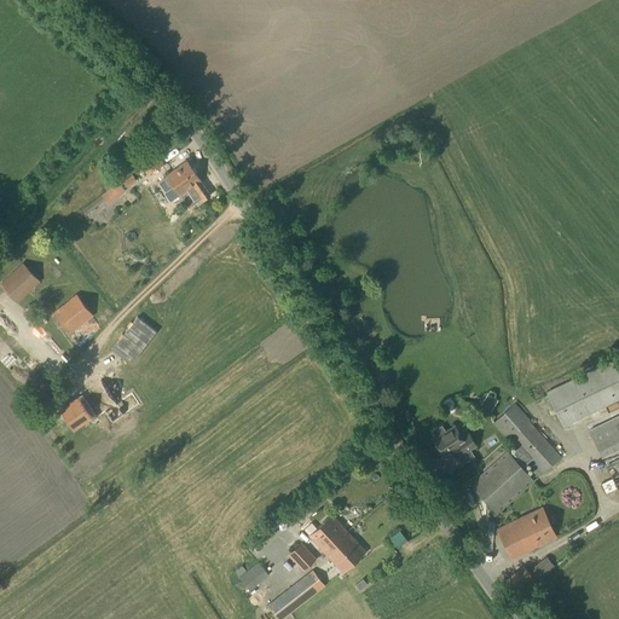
[(148,177),(165,165),(149,143),(132,155),(148,177)]
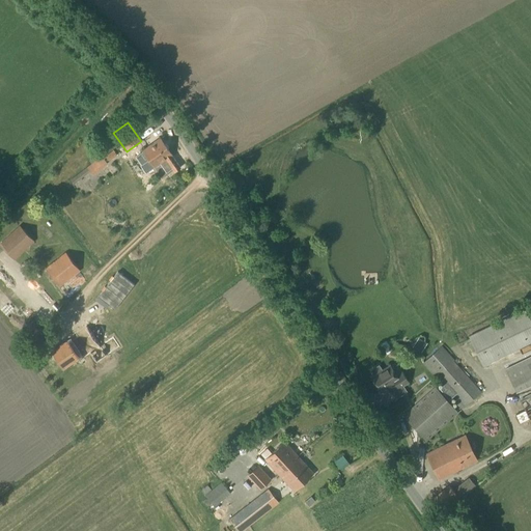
[(180,168),(171,156),(160,138),(142,150),(149,161),(143,166),(147,172),(165,160),(174,172),(180,168)]
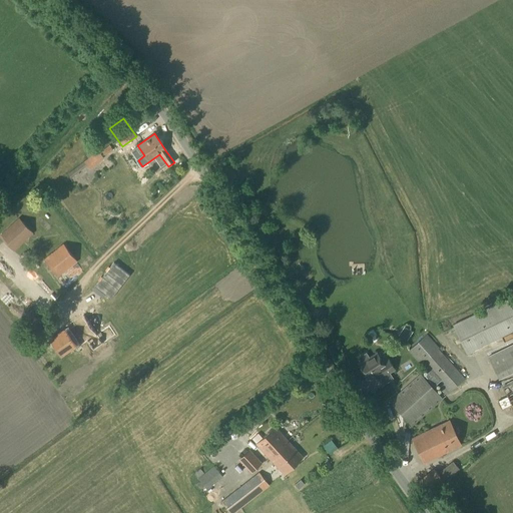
[(105,156),(113,150),(109,145),(101,151),(105,156)]
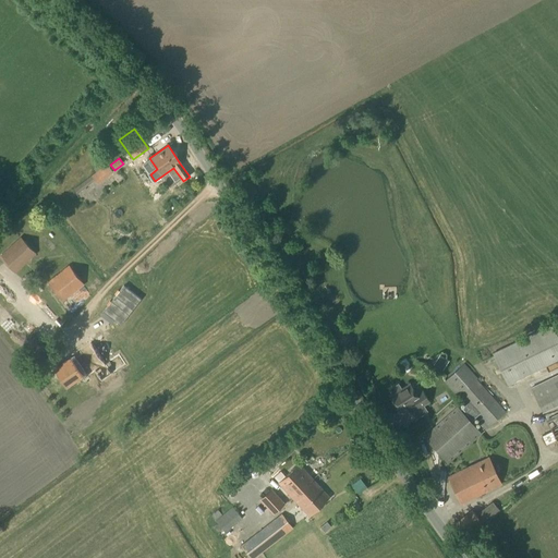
[(97,185),(113,172),(107,164),(73,190),(76,194),(94,181),(97,185)]
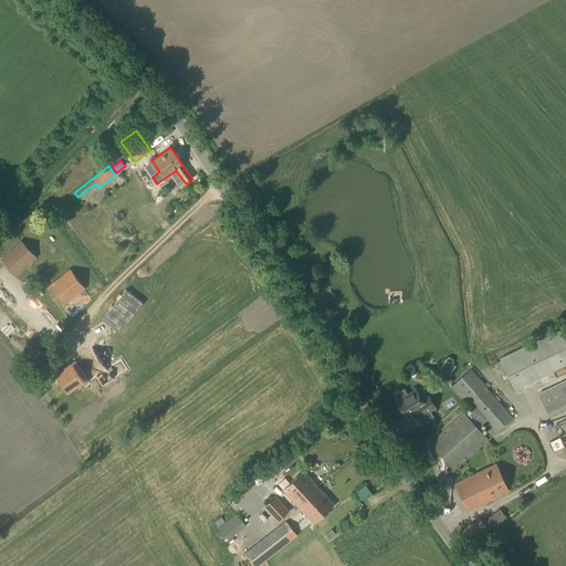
[(0,261),(16,278),(37,259),(21,240),(0,259),(0,261)]
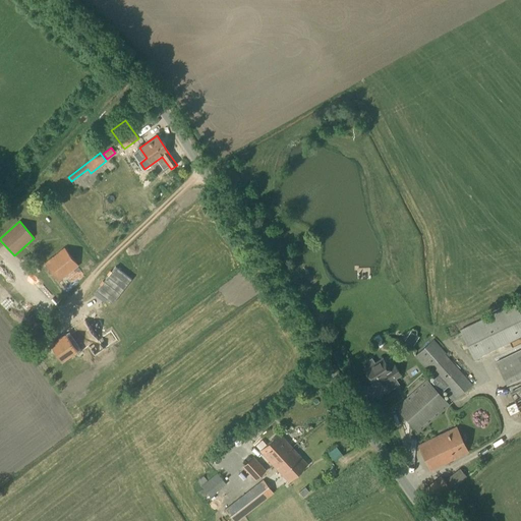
[(58,282),(78,266),(63,247),(54,255),(55,256),(44,264),(58,282)]
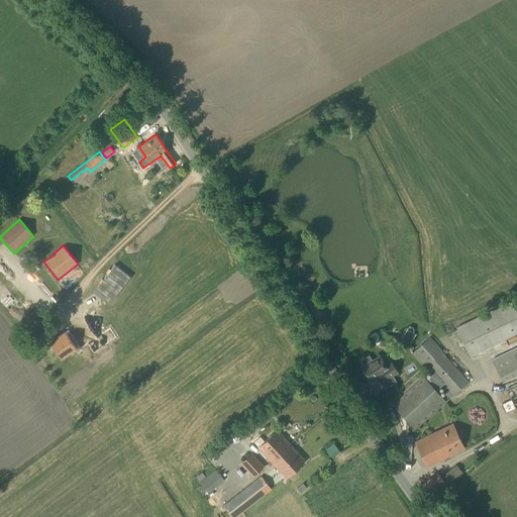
[(372,279),(372,269),(359,269),(359,279),(372,279)]
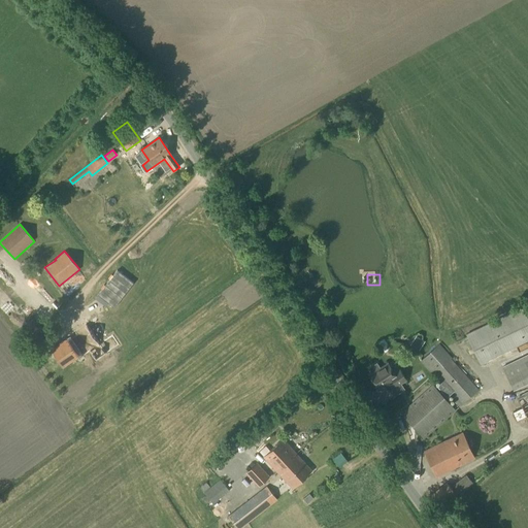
[(74,333),(51,350),(63,367),(77,357),(78,359),(90,352),(95,361),(106,354),(85,325),(73,332),(74,333)]
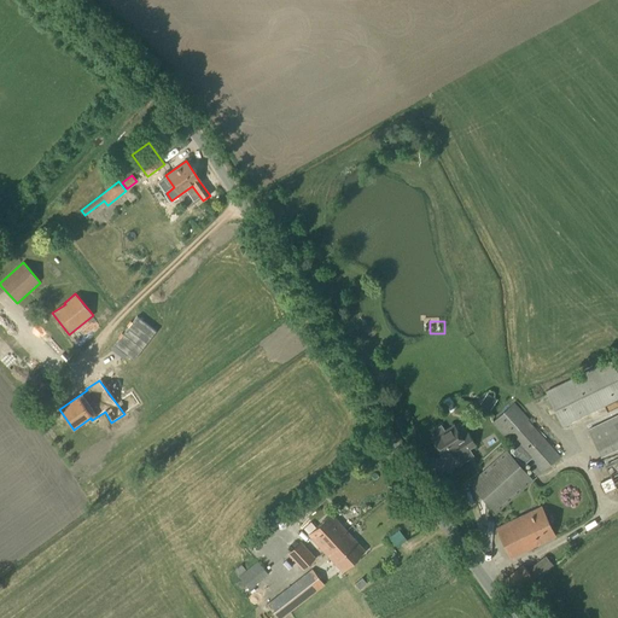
[(617,380),(557,406),(565,427),(617,406),(617,380)]
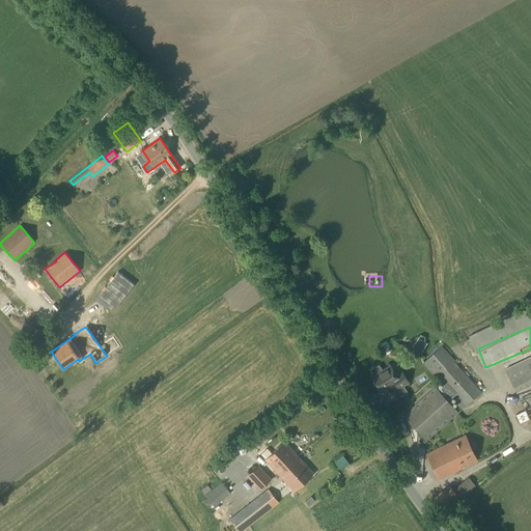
[(421,353),(427,343),(419,338),(412,347),(421,353)]
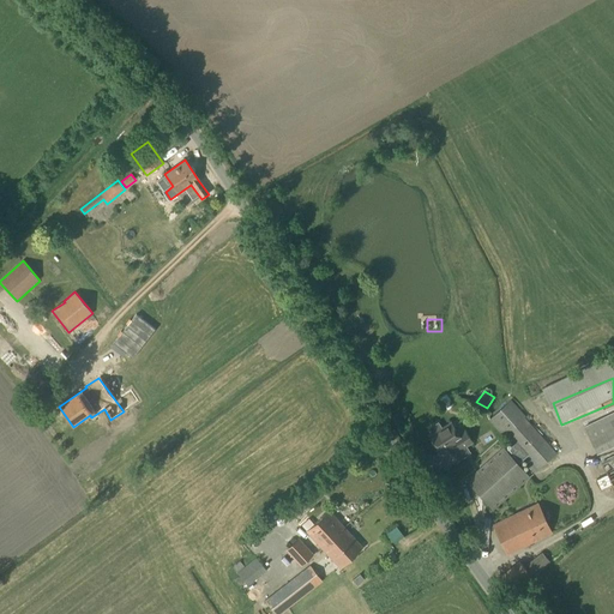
[(534,474),(557,453),(525,417),(525,416),(511,401),(488,420),(512,445),(510,447),(534,474)]
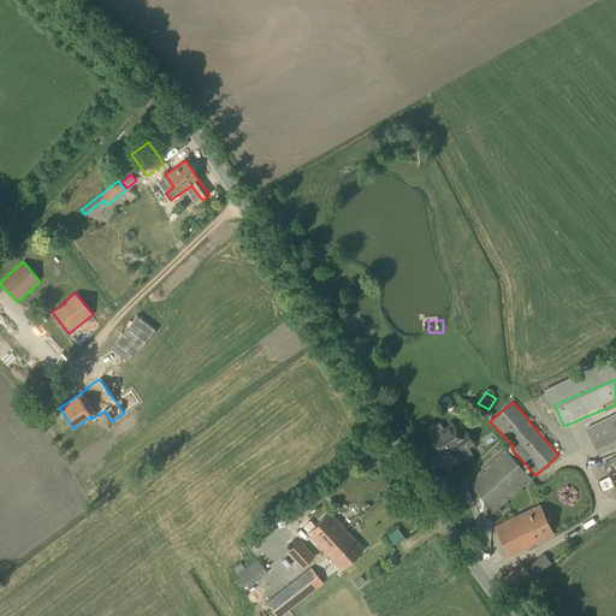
[(444,430),(439,424),(430,430),(433,437),(431,438),(440,455),(457,444),(462,451),(474,444),(466,431),(460,436),(452,425),(444,430)]
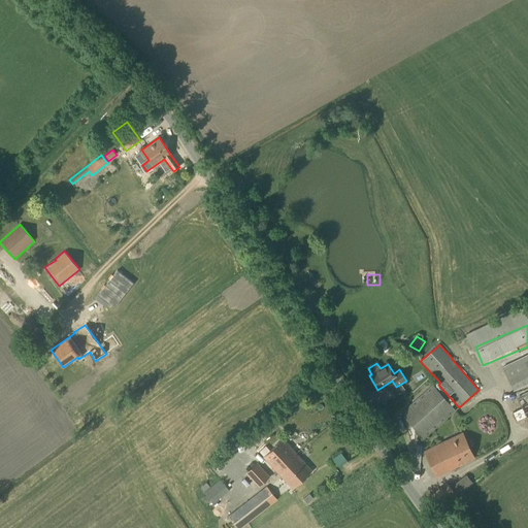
[(424,439),(456,410),(432,385),(400,413),(424,439)]
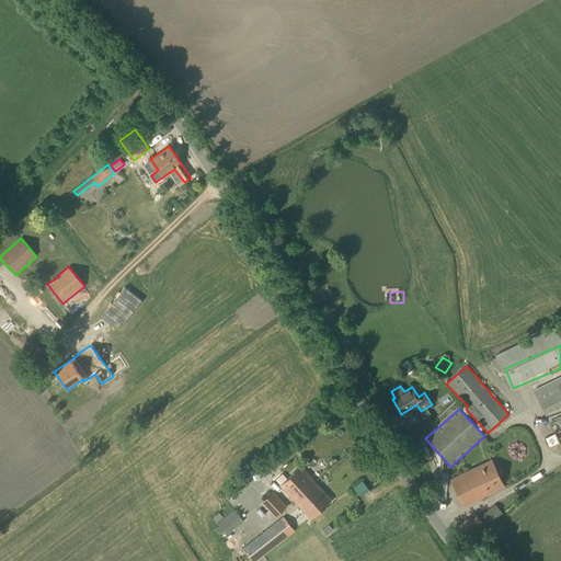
[(423,410),(418,415),(425,423),(431,418),(423,410)]
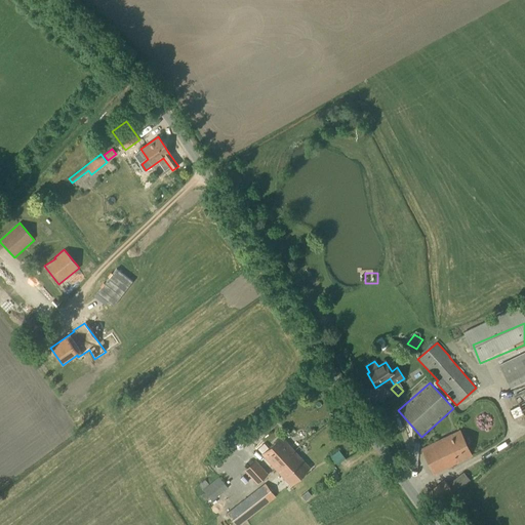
[(433,475),(472,456),(459,431),(421,449),(433,475)]
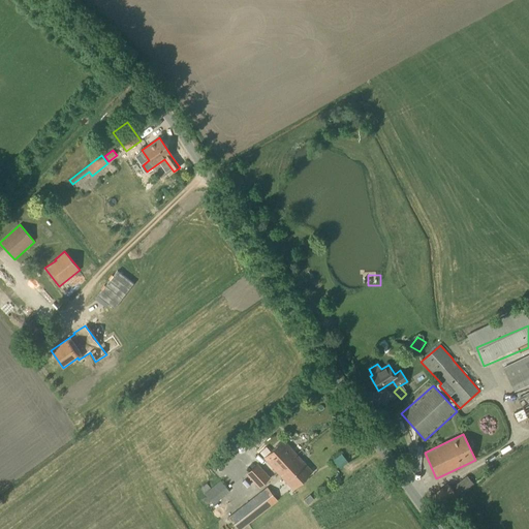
[(278,473),(298,456),(282,440),(263,458),(278,473)]
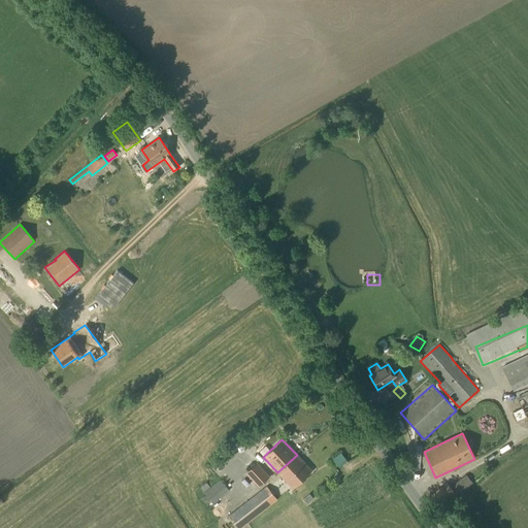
[(297,455),(277,472),(292,489),(311,470),(297,455)]
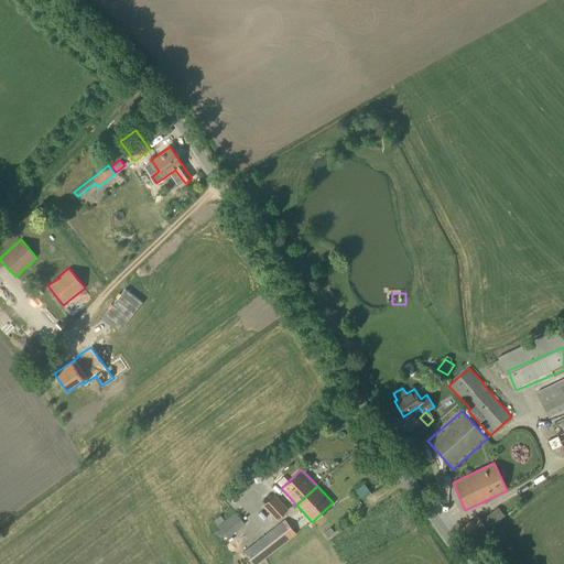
[(277,519),(286,510),(273,496),(263,505),(277,519)]
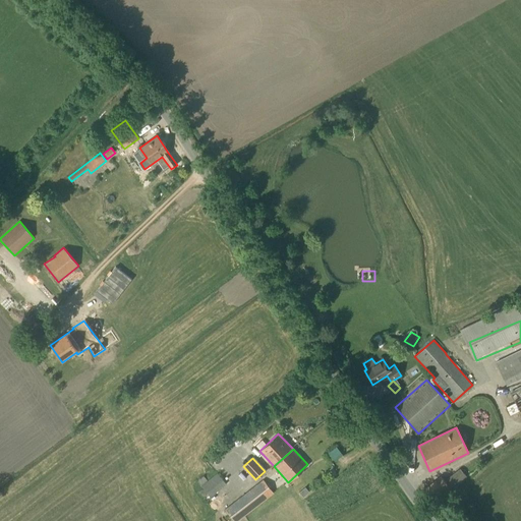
[(451,489),(466,477),(460,468),(444,481),(440,476),(422,490),(432,504),(451,489)]
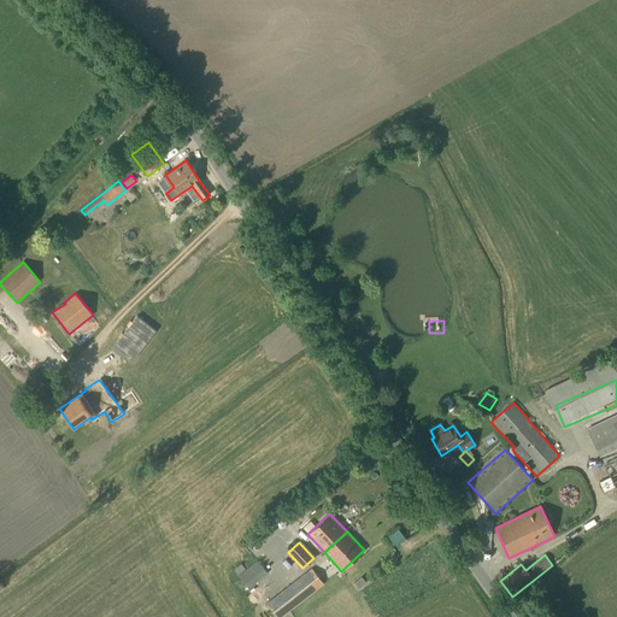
[(245,592),(269,573),(258,560),(247,569),(242,563),(234,570),(241,577),(236,582),(245,592)]
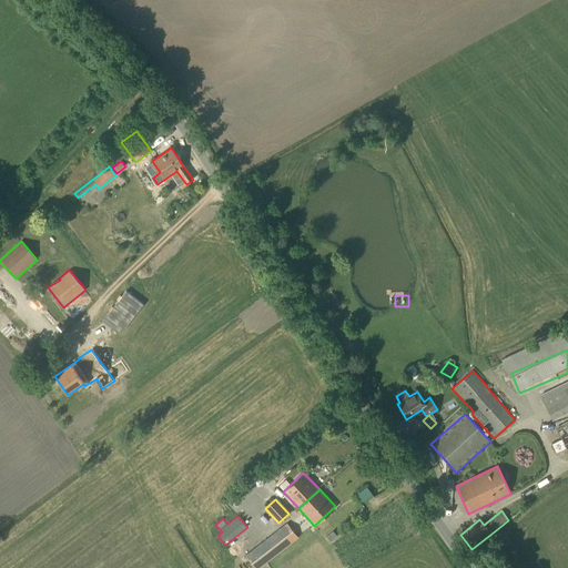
[(254,567),(260,567),(298,538),(286,523),(245,556),(254,567)]
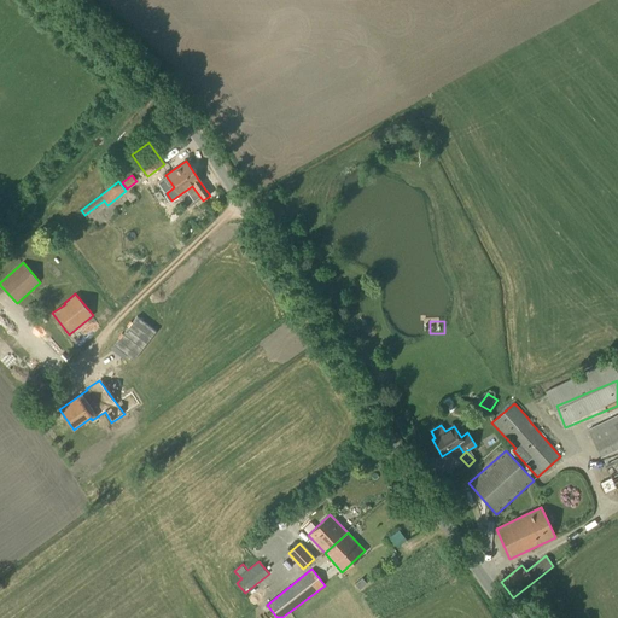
[(366,576),(359,581),(362,588),(371,583),(366,576)]
